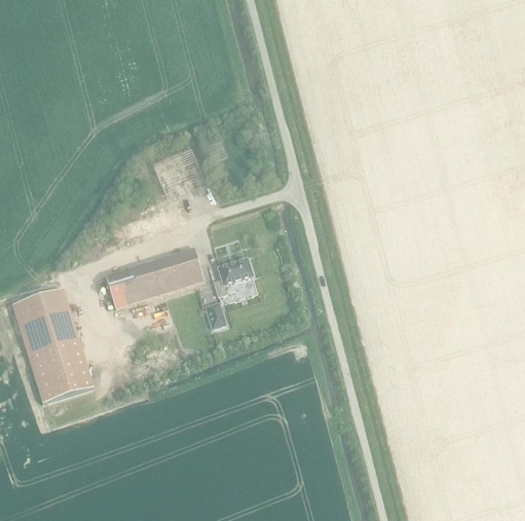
[(152,163),(164,192),(203,176),(191,147),(152,163)]
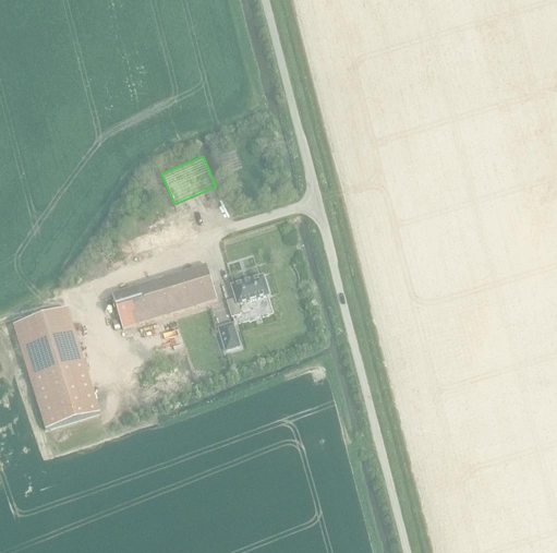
[(111,291),(122,326),(215,298),(204,263),(111,291)]
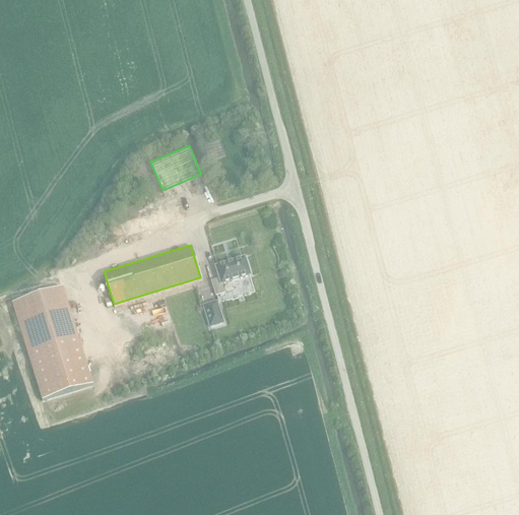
[(212,292),(221,290),(218,280),(247,272),(242,255),(213,263),(217,275),(208,277),(212,292)]
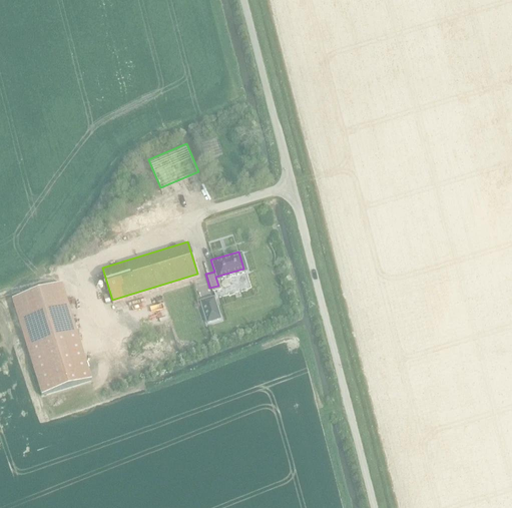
[(10,296),(40,392),(90,377),(60,281),(10,296)]
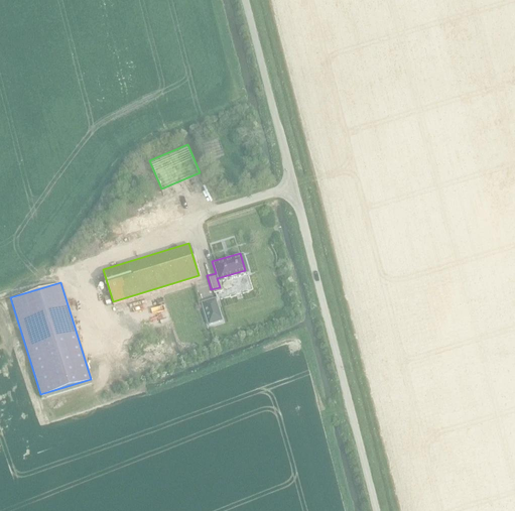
[(202,298),(208,320),(221,315),(215,294),(202,298)]
